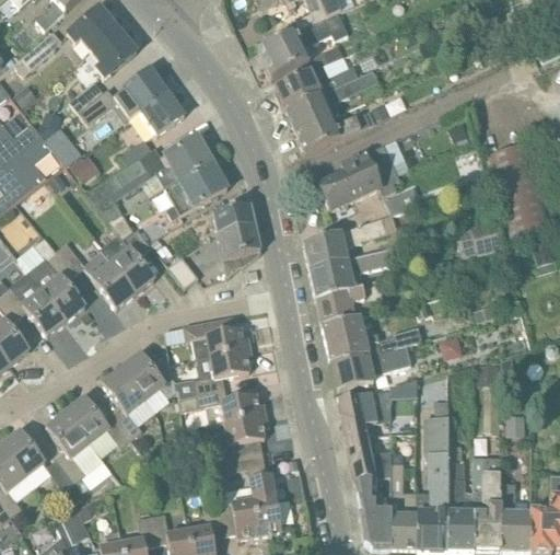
[(45,32),(79,0),(10,0),(18,9),(27,0),(51,0),(55,3),(35,21),(45,32)]
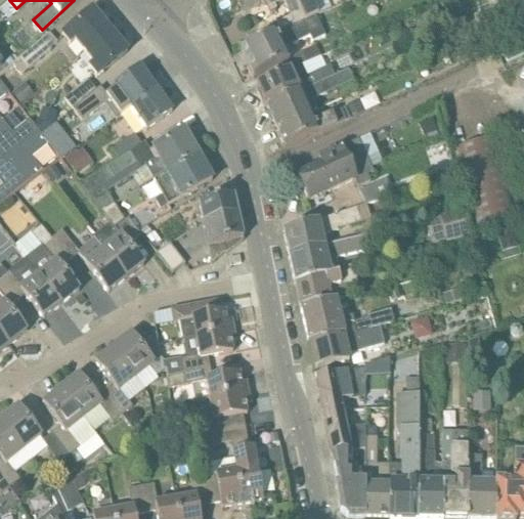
[(279,29),(306,17),(297,0),(242,0),(246,7),(260,0),(265,0),(269,8),(282,2),(288,12),(275,18),(279,29)]
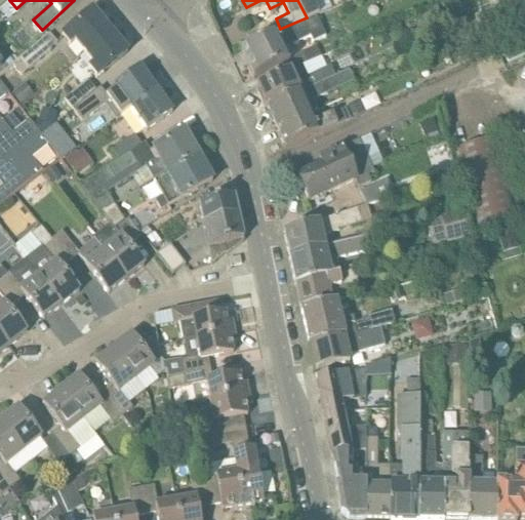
[(297,0),(307,17),(316,12),(316,11),(317,10),(312,0),(297,0)]
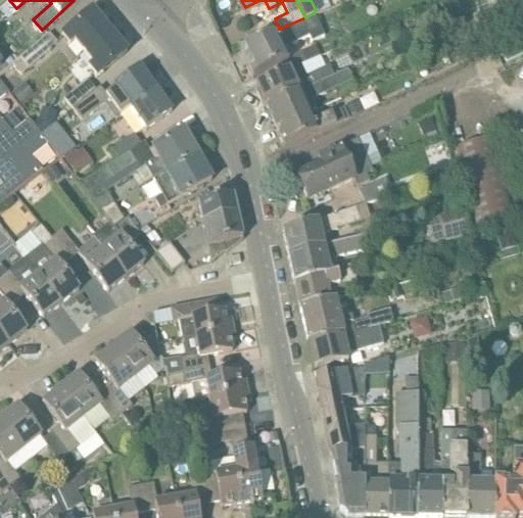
[(84,51),(110,29),(92,7),(60,33),(68,42),(74,39),(84,51)]
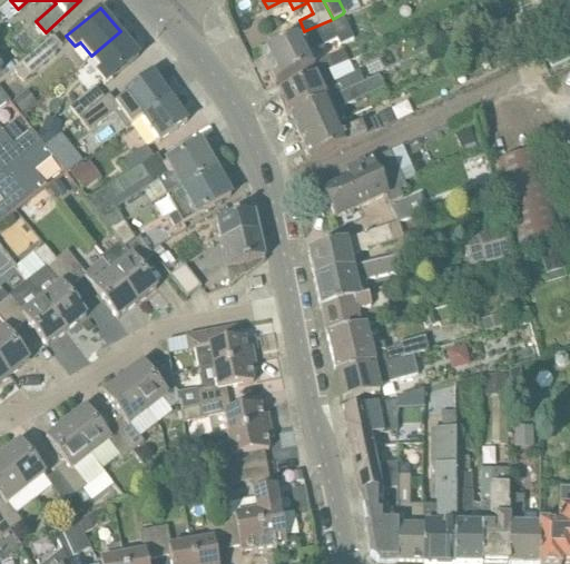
[(308,75),(341,61),(349,58),(343,46),(313,59),(308,49),(336,36),(338,41),(353,35),(343,13),(333,19),(304,31),(281,42),(261,52),(275,81),(305,68),(308,75)]
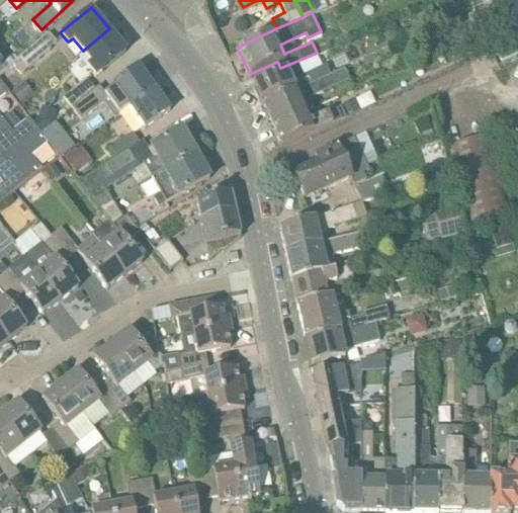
[(86,64),(95,74),(125,49),(109,28),(83,51),(91,60),(86,64)]
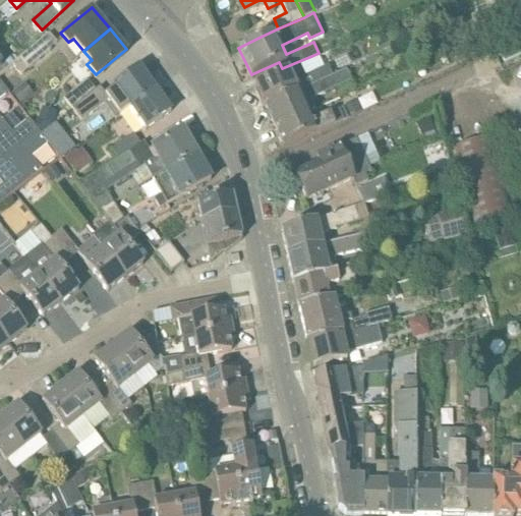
[(56,39),(48,30),(12,61),(17,66),(21,71),(50,47),(49,45),(56,39)]
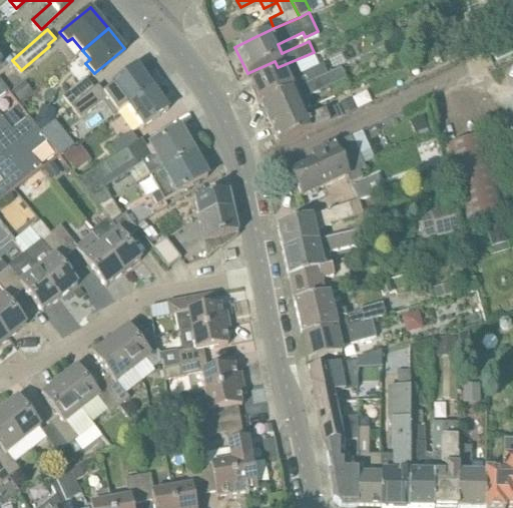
[(269,72),(250,81),(261,102),(293,87),(320,74),(328,71),(324,61),(312,66),(307,55),(278,67),(269,72)]
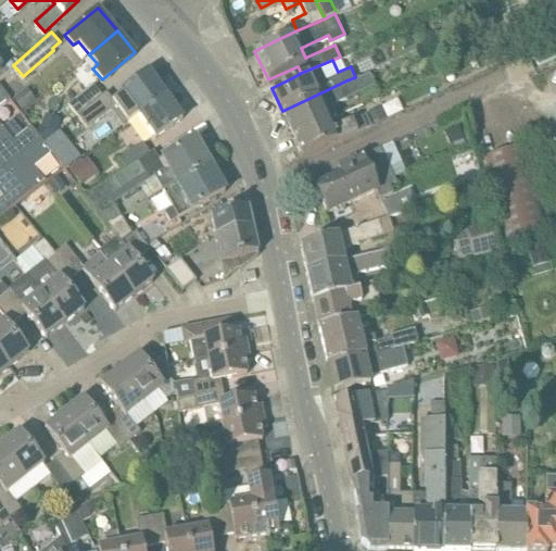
[(138,112),(165,92),(148,69),(121,88),(122,90),(112,97),(105,89),(102,91),(77,112),(87,124),(116,102),(127,119),(138,112)]
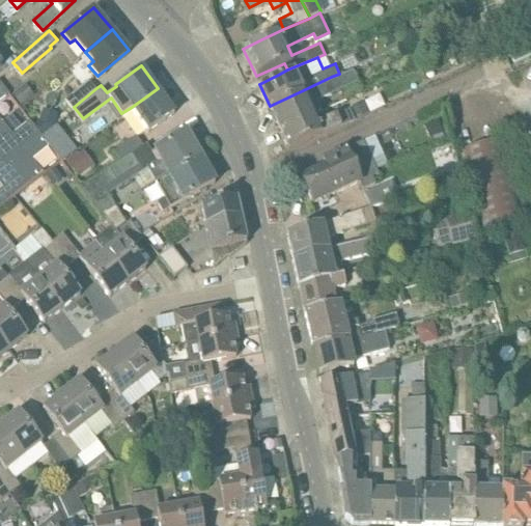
[(280,129),(315,112),(314,110),(320,107),(316,98),(358,79),(353,67),(339,74),(331,77),(303,90),(270,106),(280,129)]
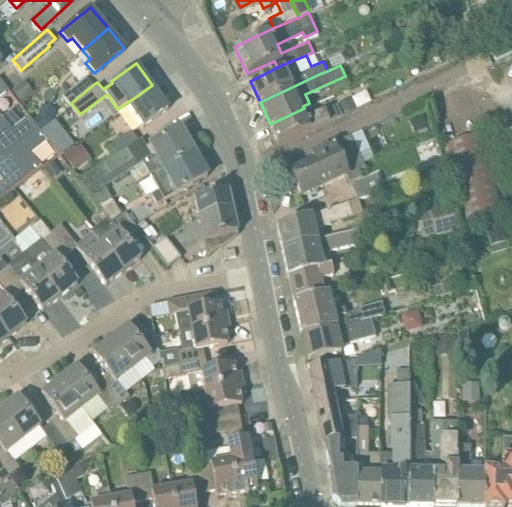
[(62,92),(71,103),(94,84),(85,74),(62,92)]
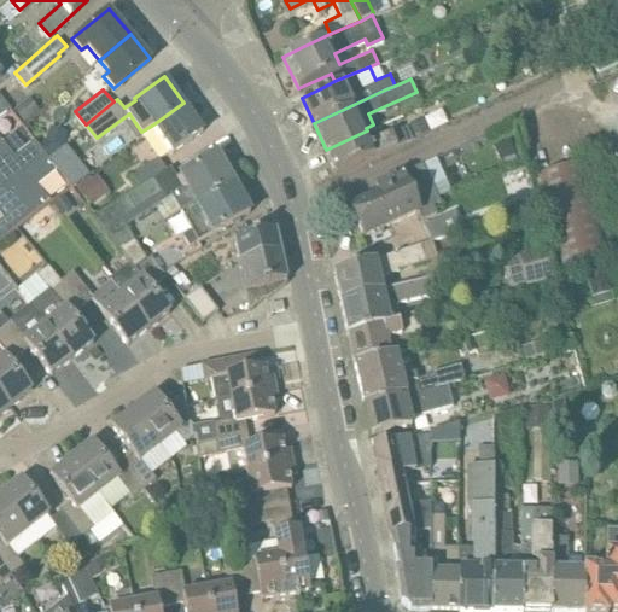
[(0,138),(1,138),(0,135),(0,112),(10,106),(1,95),(0,92),(0,138)]
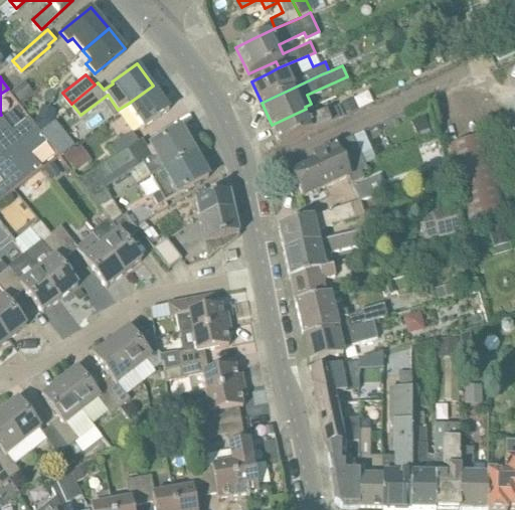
[(12,89),(13,91),(20,99),(32,89),(24,78),(12,89)]
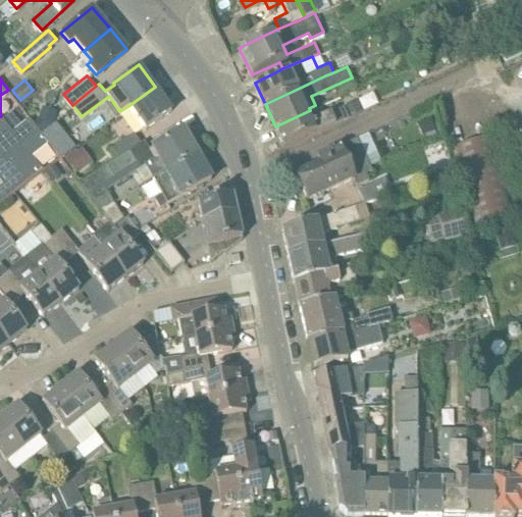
[(129,105),(145,127),(171,108),(155,87),(129,105)]
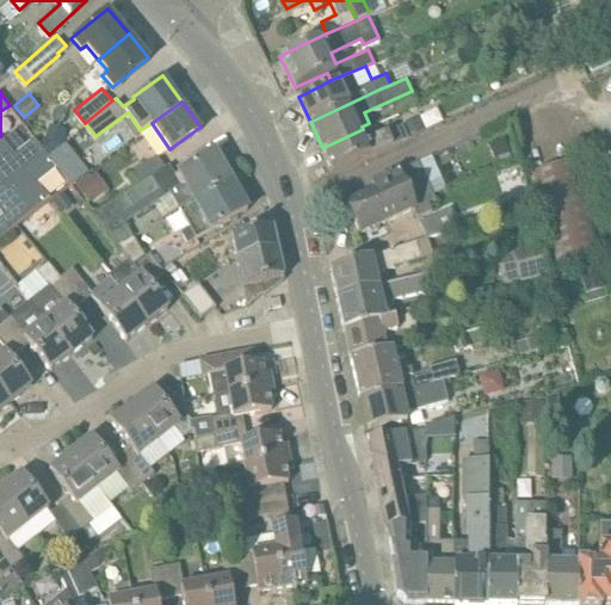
[(403,118),(409,133),(424,127),(419,112),(403,118)]
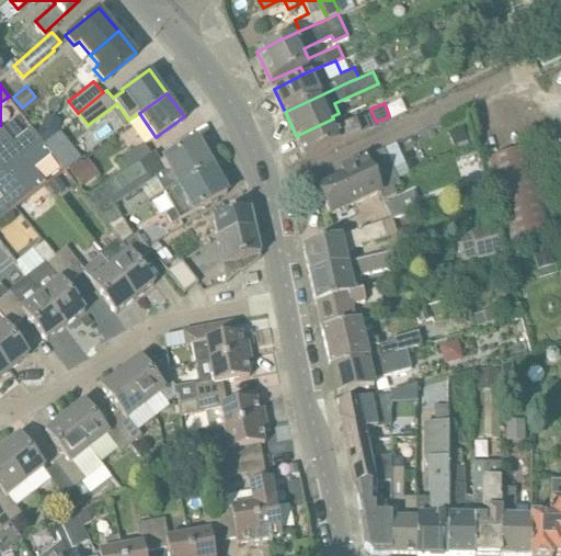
[(39,124),(41,124),(57,131),(61,116),(44,111),(39,124)]
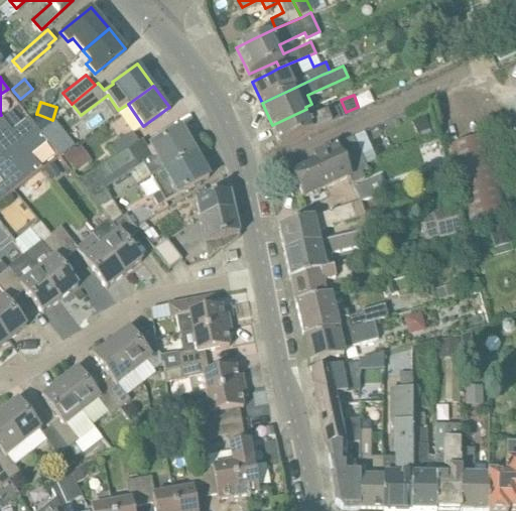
[(280,144),(298,135),(345,115),(340,103),(315,114),(313,119),(311,120),(306,109),(272,125),(280,144)]
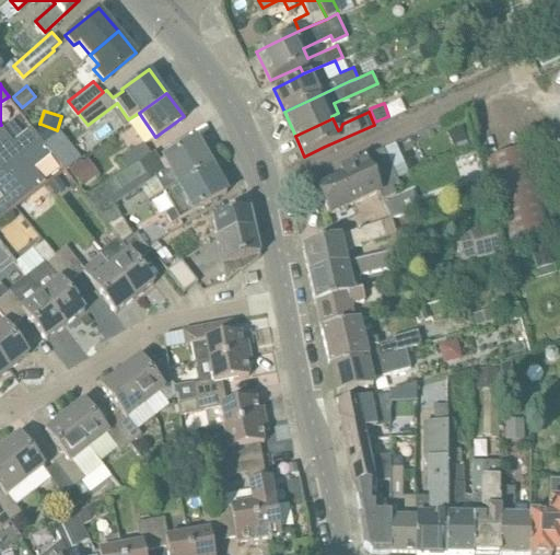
[(467,139),(462,124),(447,129),(453,143),(467,139)]
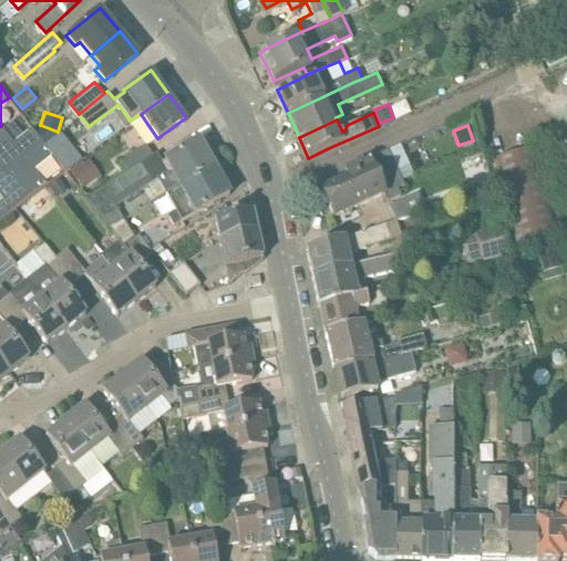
[(0,126),(0,172),(41,138),(31,126),(12,141),(1,126),(0,126)]
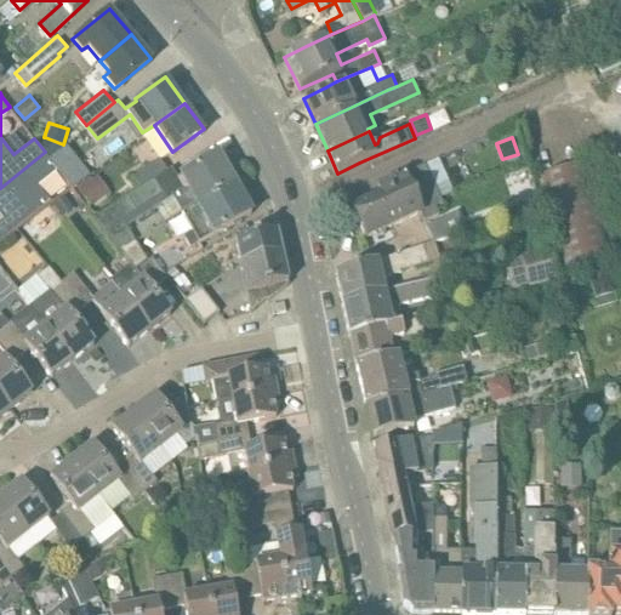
[(0,238),(50,199),(36,183),(57,166),(45,152),(0,188),(0,238)]
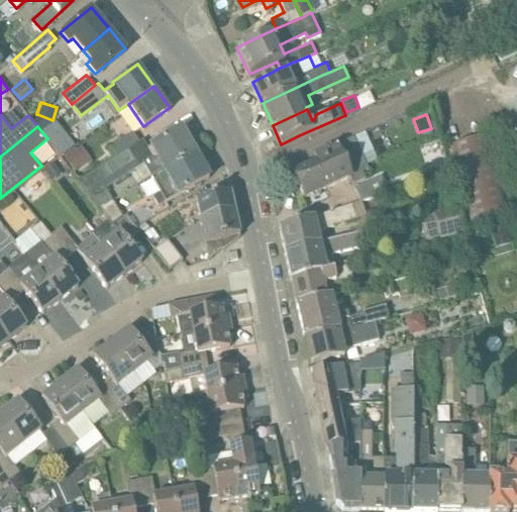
[(151,175),(195,150),(181,126),(148,144),(143,136),(139,138),(117,154),(79,178),(100,205),(112,198),(104,186),(143,161),(151,175)]
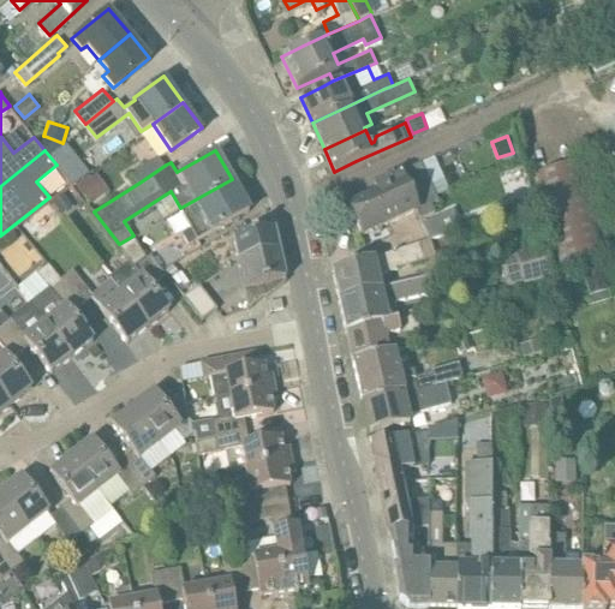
[(131,171),(139,183),(166,165),(157,154),(131,171)]
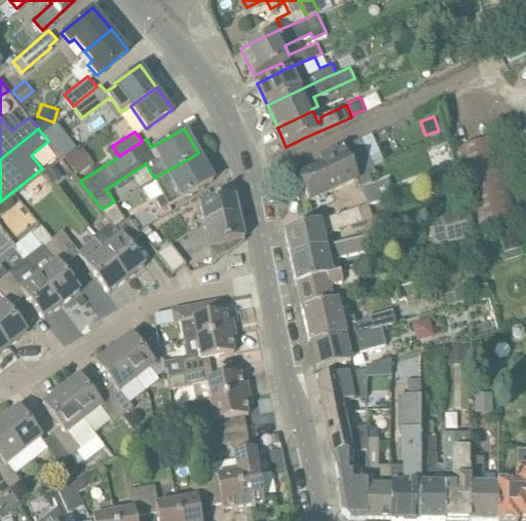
[(520,215),(500,135),(455,146),(475,225),(520,215)]
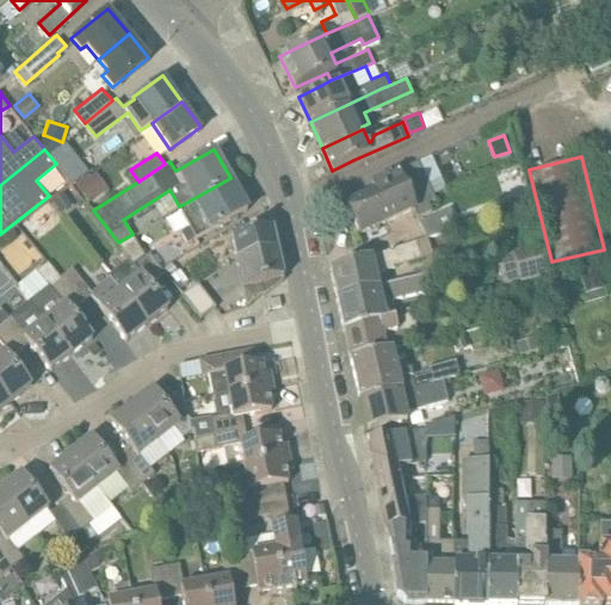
[(436,196),(419,159),(371,180),(375,189),(346,202),(359,232),(413,207),(417,214),(432,207),(429,199),(436,196)]
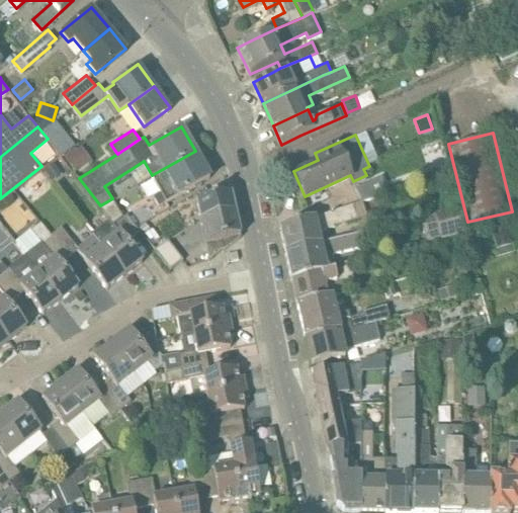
[(71,147),(67,142),(57,150),(61,155),(67,151),(71,147)]
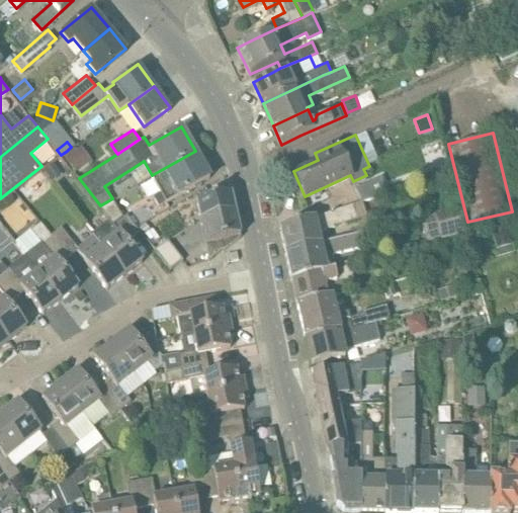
[(75,170),(91,157),(81,144),(65,156),(75,170)]
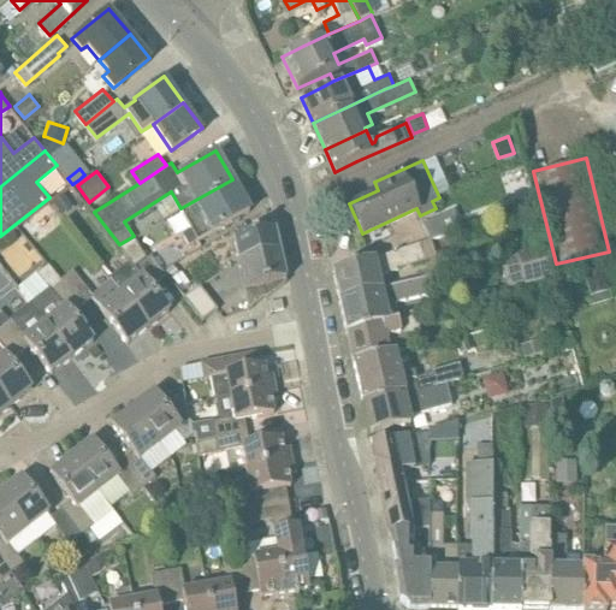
[(189,241),(227,220),(249,209),(232,179),(181,208),(191,226),(183,231),(189,241)]
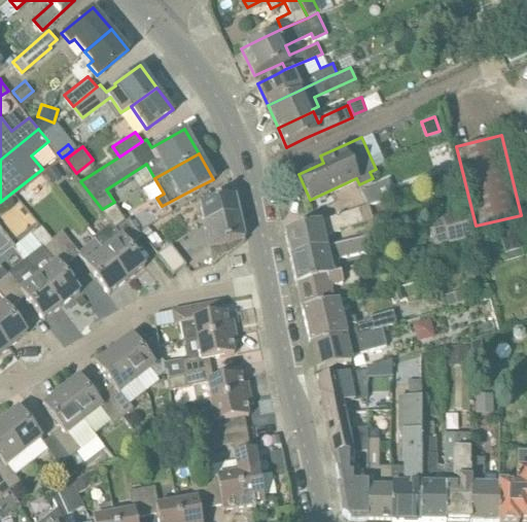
[(63,174),(54,163),(43,171),(53,181),(63,174)]
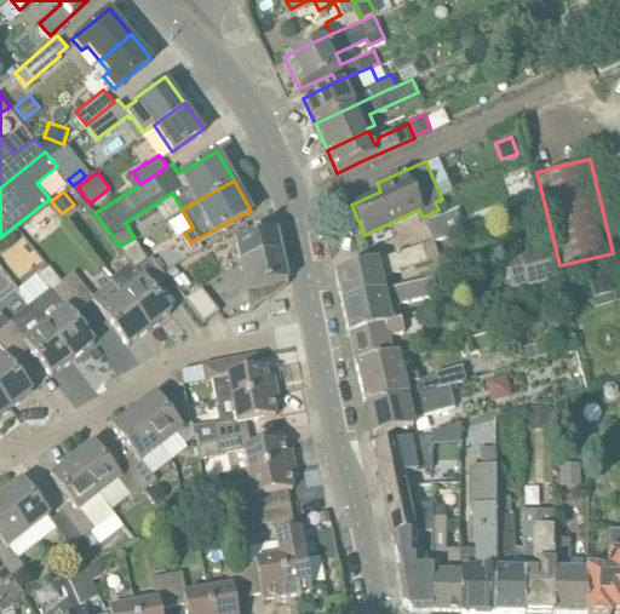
[(464,228),(457,208),(425,222),(432,237),(464,228)]
